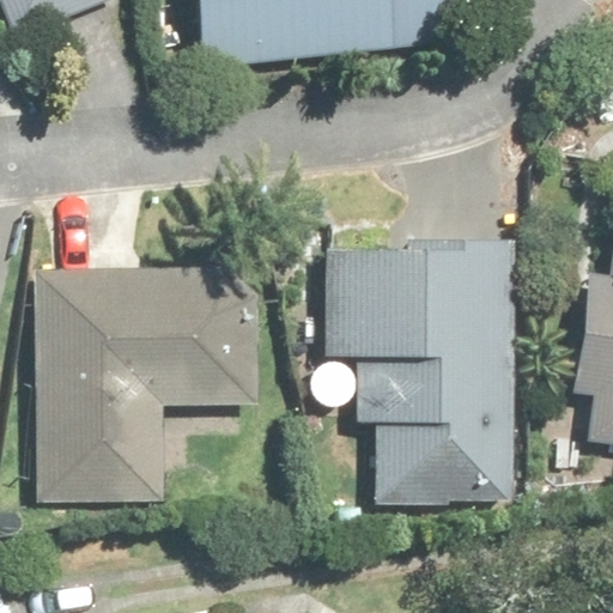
[(1,0),(17,37),(111,0),(1,0)]
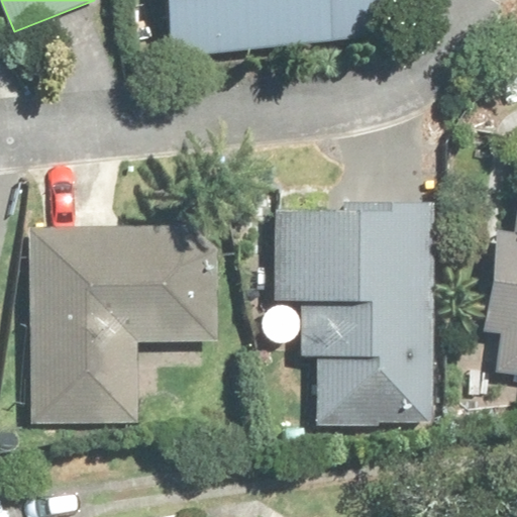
[(168,0),(171,52),(384,42),(382,0),(168,0)]
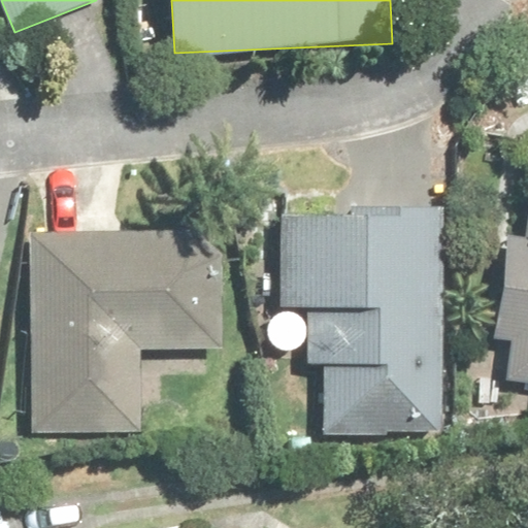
[(443,205),(282,205),(282,307),(309,306),(309,365),(325,365),(325,433),(443,433),(443,205)]
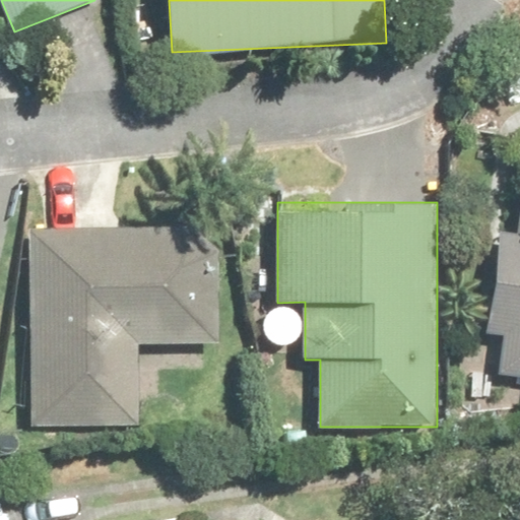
[(220,347),(222,228),(33,225),(30,425),(141,426),(141,346),(220,347)]
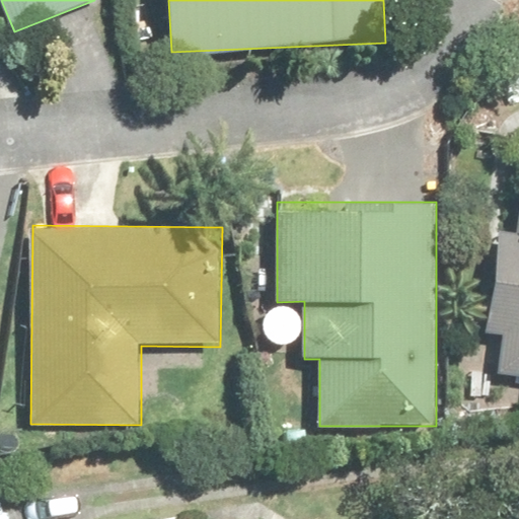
[(518,236),(498,234),(489,336),(511,338),(508,375),(518,375),(518,236)]
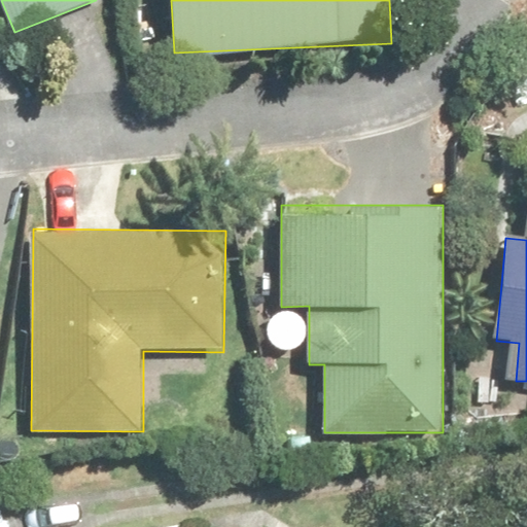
All buildings are outlined.
